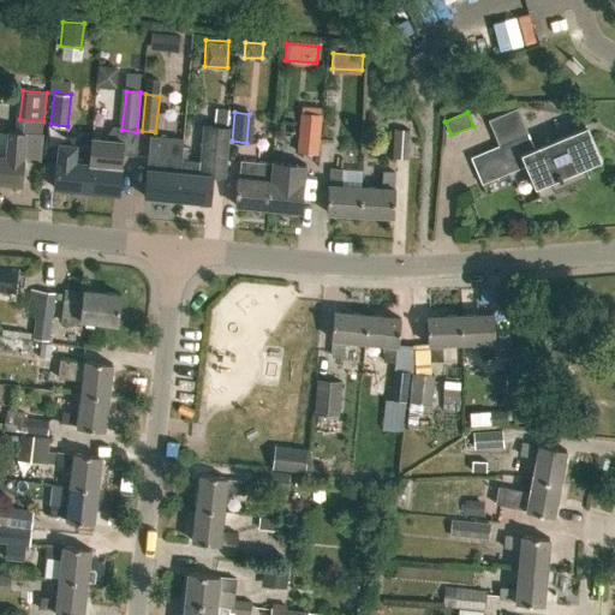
[(317,154),(321,115),(302,114),(298,153),(317,154)]
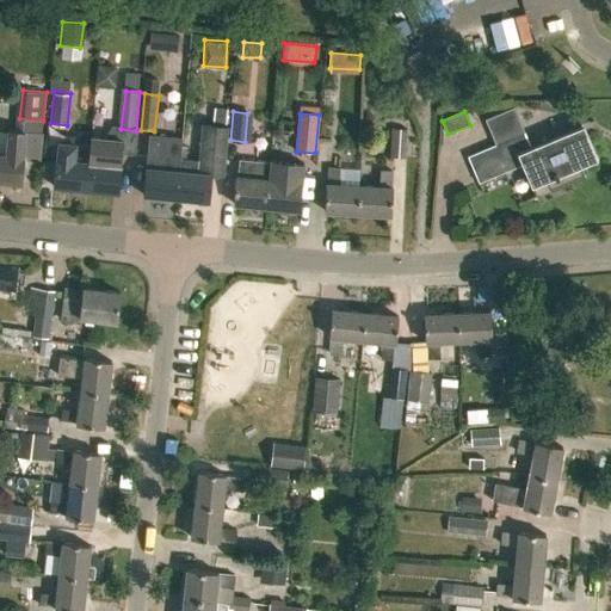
[(479,180),(523,160),(537,193),(585,173),(580,161),(597,155),(582,122),(530,144),(523,129),(468,154),(479,180)]
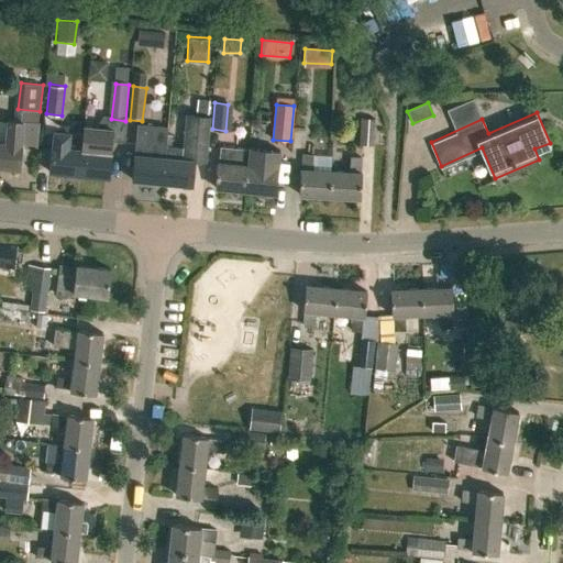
[(187,118),(184,151),(166,150),(162,185),(194,187),(196,163),(207,164),(211,119),(187,118)]
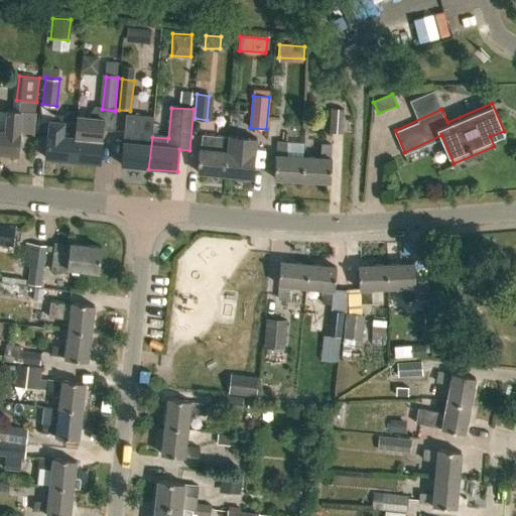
[(0,152),(18,154),(21,134),(33,135),(35,113),(8,109),(6,131),(0,130),(0,152)]
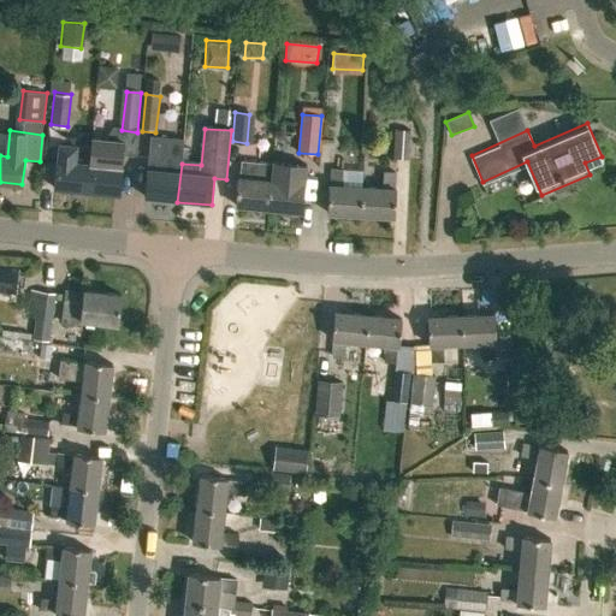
[(410,131),(396,130),(394,158),(409,159),(410,131)]
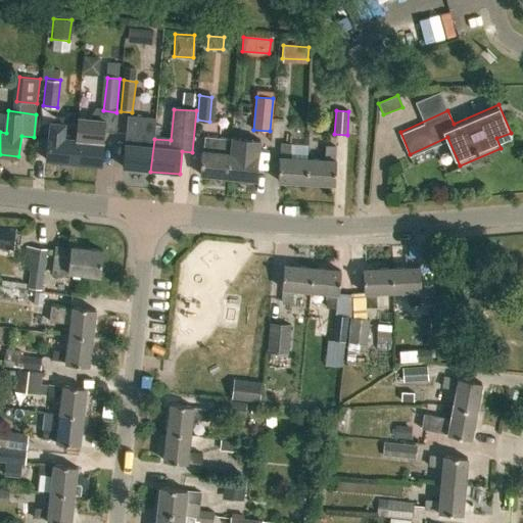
[(73,163),(78,120),(77,120),(75,142),(62,141),(64,119),(51,117),(50,124),(49,124),(48,138),(45,137),(43,160),(73,163)]
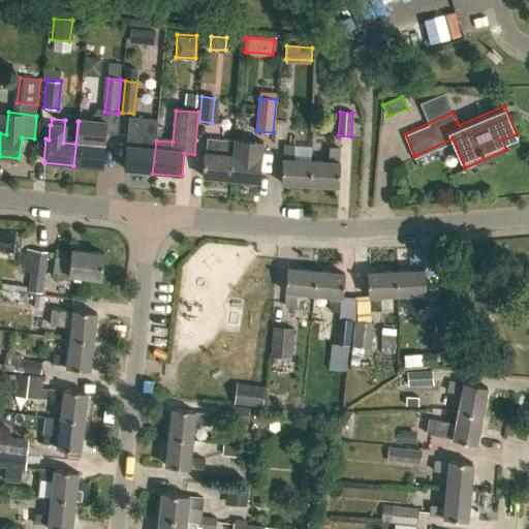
[(124,170),(152,174),(156,141),(157,122),(129,119),(126,147),(126,148),(124,170)]
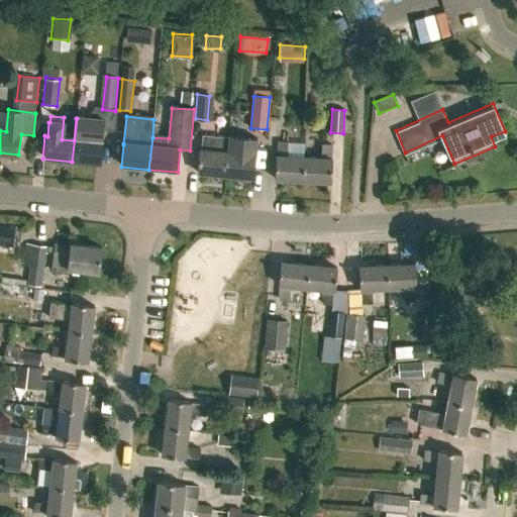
[(77,118),(72,162),(101,165),(103,143),(105,121),(89,120),(77,118)]
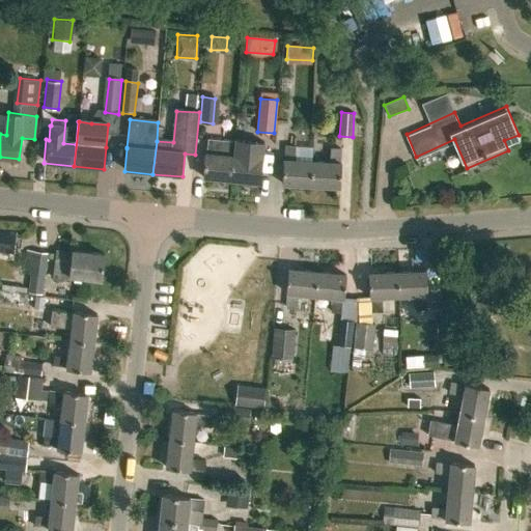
[(202,176),(231,178),(235,141),(207,139),(206,152),(203,152),(202,176)]
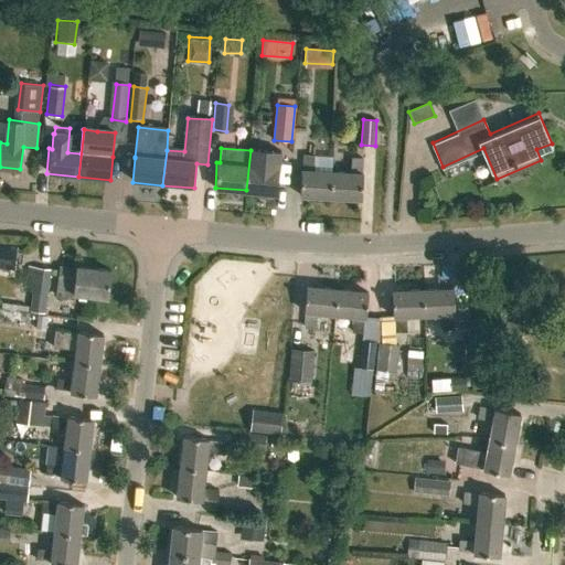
[(251,150),(246,190),(278,193),(281,152),(251,149),(251,150)]
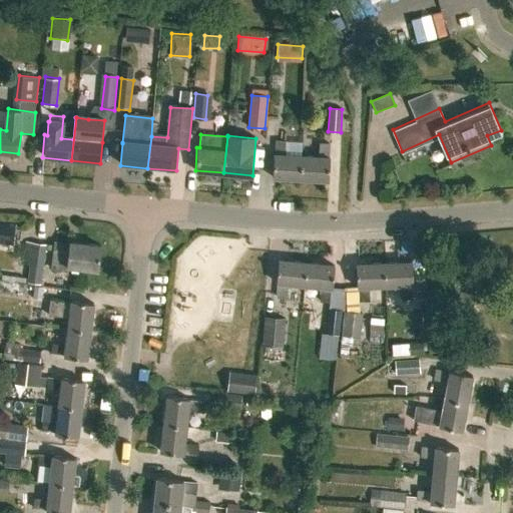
[(273,177),(301,179),(302,157),(285,155),(286,141),(276,141),(275,155),(274,155),(273,177)]
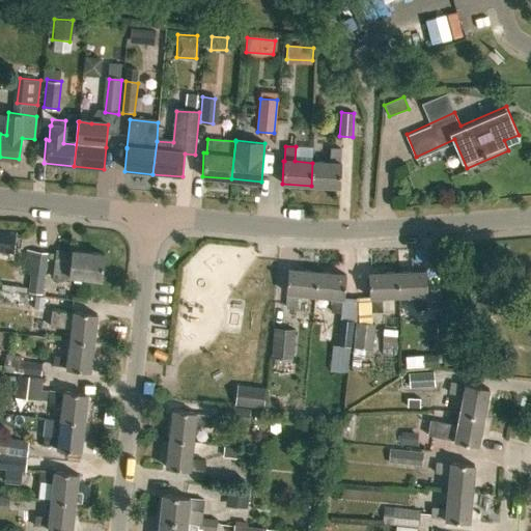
[(330,163),(312,163),(311,186),(340,187),(341,164),(339,164),(340,149),(331,148),(330,163)]
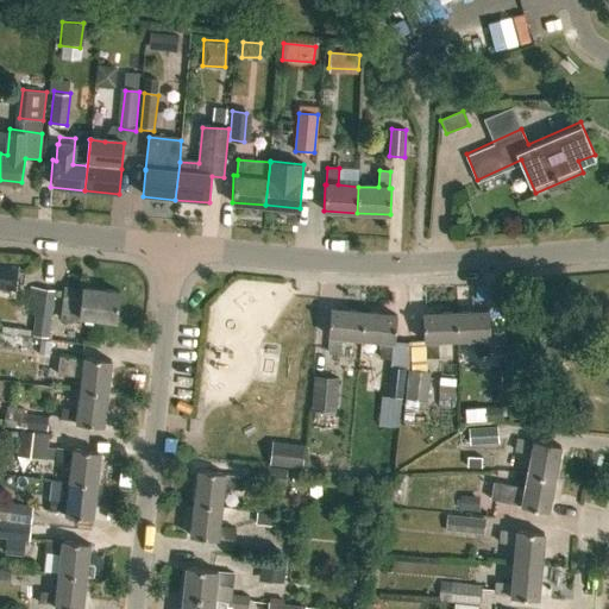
[(66,319),(82,321),(83,312),(117,316),(120,288),(82,284),(82,289),(66,287),(62,314),(66,319)]
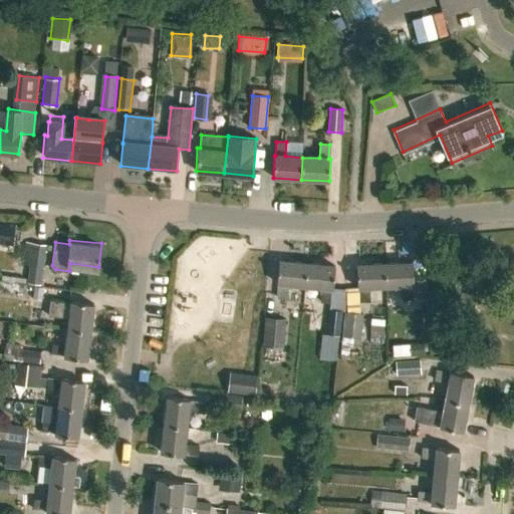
[(30,266),(28,284),(40,285),(45,245),(26,242),(23,259),(30,266)]
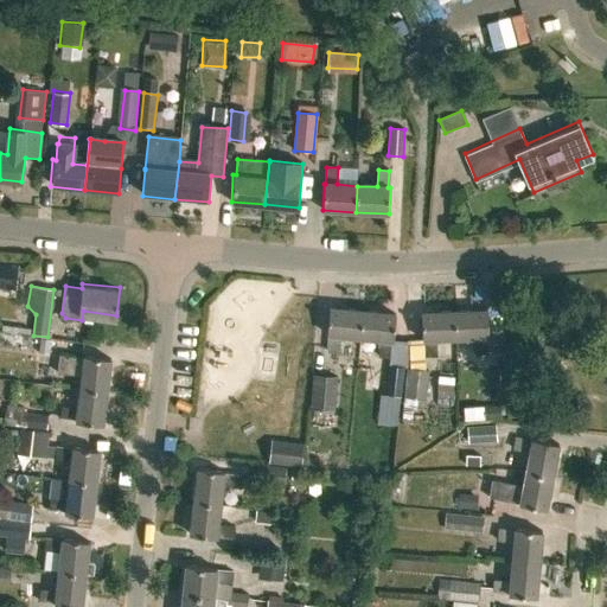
[(338,338),(358,340),(362,311),(327,307),(325,337),(327,337),(326,353),(337,353),(338,338)]
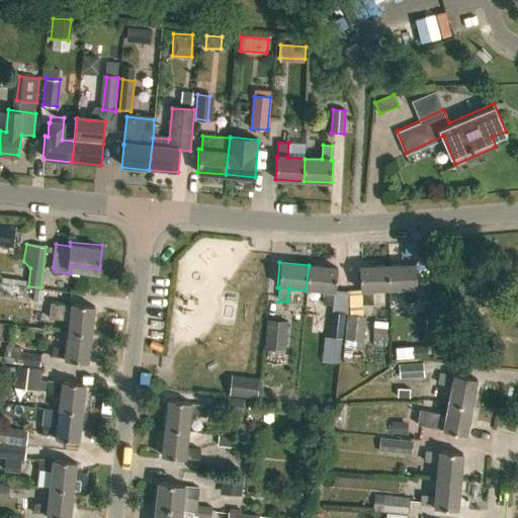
[(386,265),(387,288),(404,287),(405,303),(415,301),(414,287),(417,286),(415,263),(386,265)]
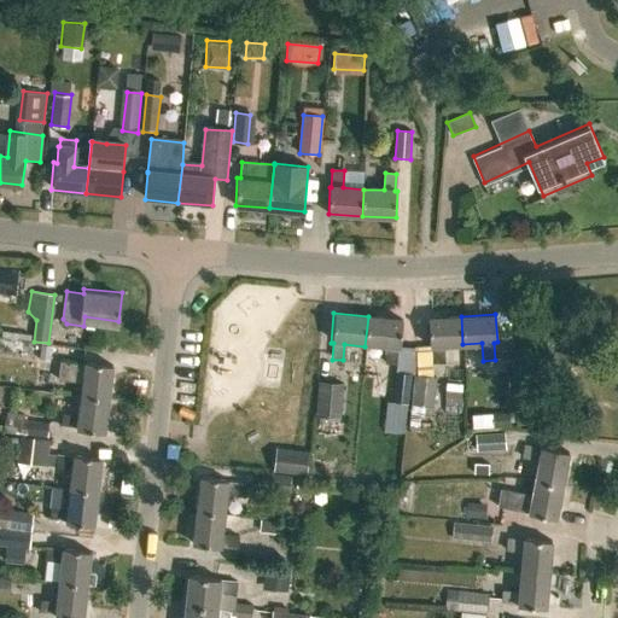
[(384,363),(396,365),(397,349),(400,350),(402,319),(368,316),(365,347),(385,348),(384,363)]
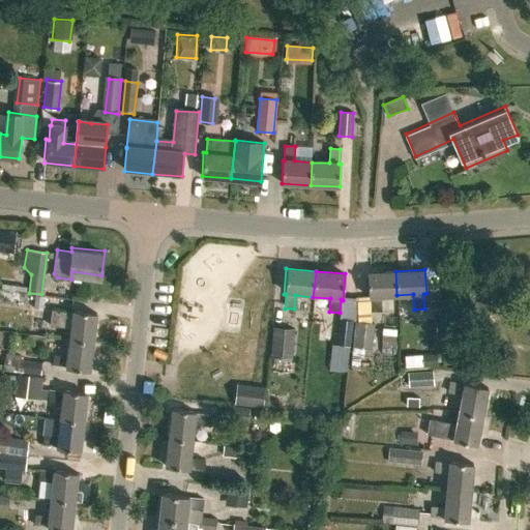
[(371,296),(372,312),(382,312),(381,295),(396,295),(395,271),(366,272),(369,296),(371,296)]
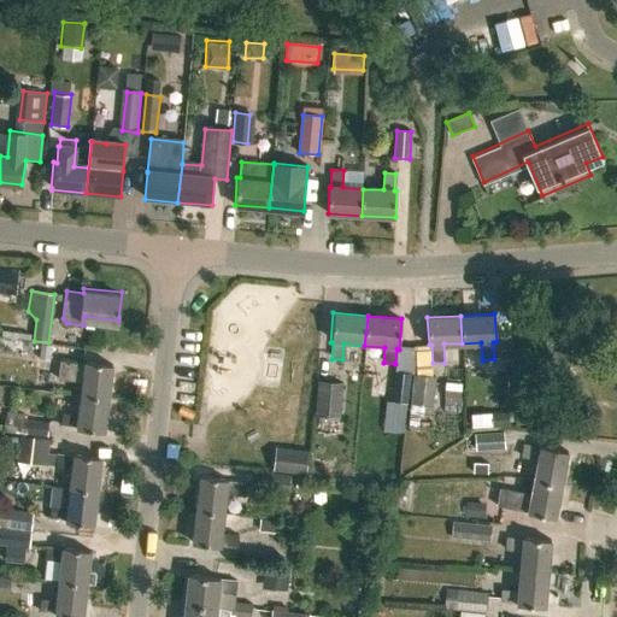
[(18,340),(16,353),(56,359),(57,347),(18,340)]
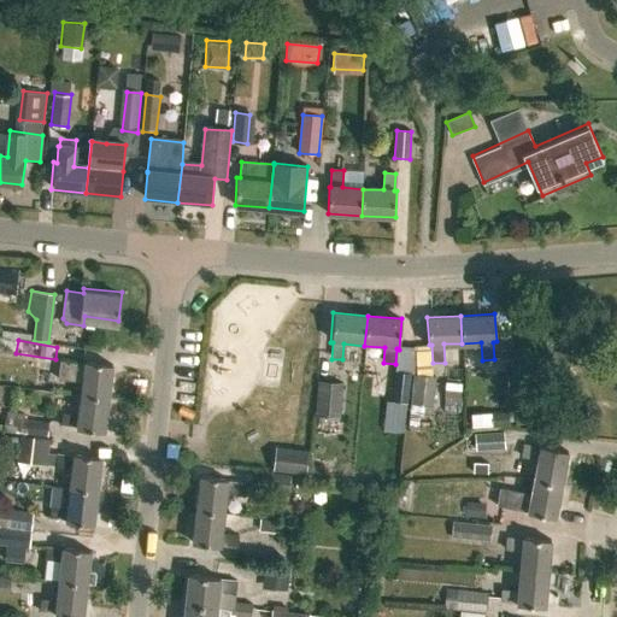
[(80,395),(109,399),(112,364),(84,360),(84,364),(68,362),(65,374),(82,376),(80,395)]
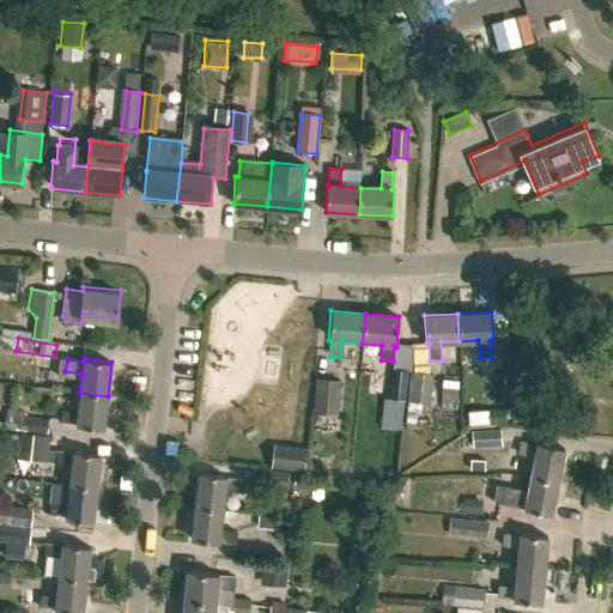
[(389,398),(405,399),(407,370),(392,369),(389,398)]
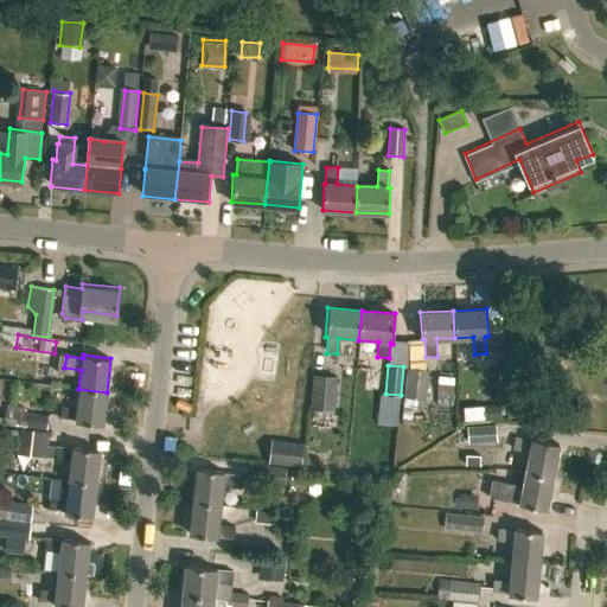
[(407,366),(403,396),(426,398),(428,369),(407,366)]
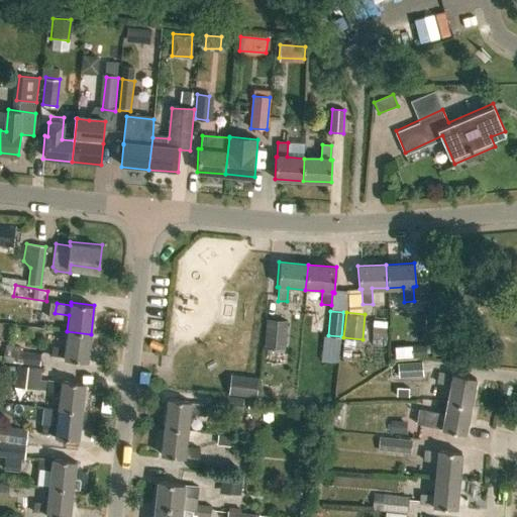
[(372,331),(385,332),(386,319),(373,318),(372,331)]
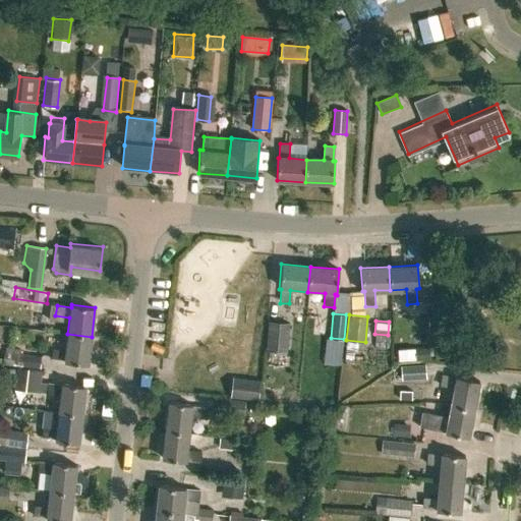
[(270,322),(268,350),(287,352),(289,324),(270,322)]
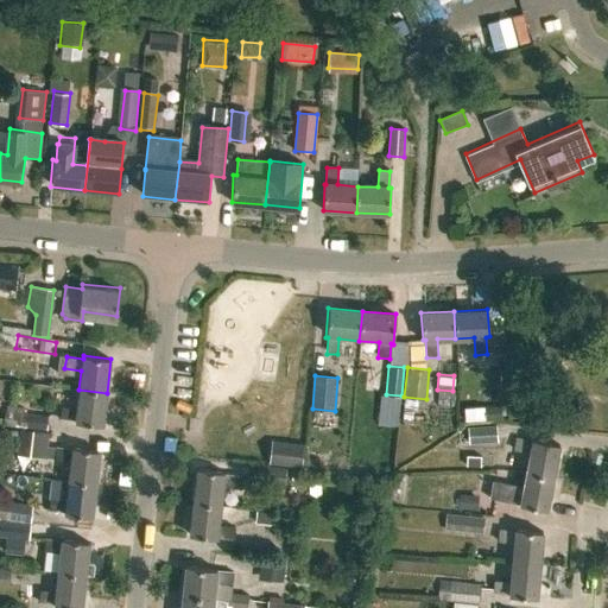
[(75,423),(102,426),(107,393),(78,390),(76,409),(59,407),(58,418),(76,420),(75,423)]
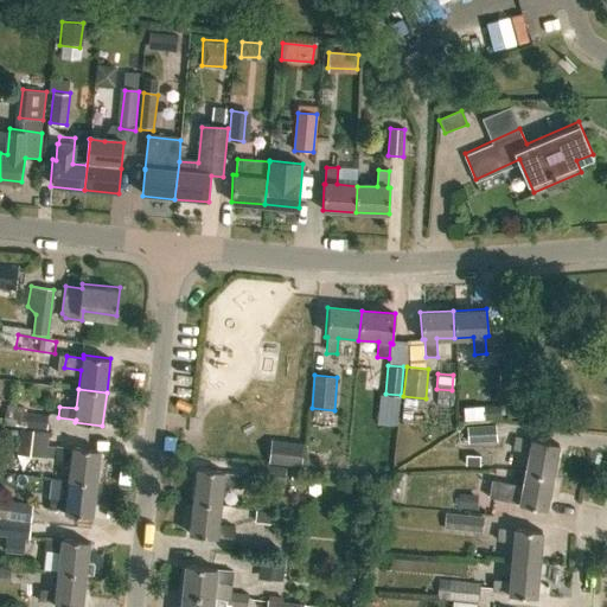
[(398,401),(379,400),(378,413),(398,414),(398,401)]
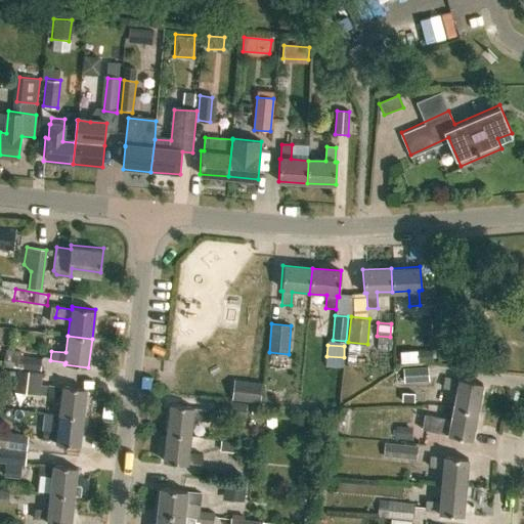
[(1,369),(28,373),(38,374),(39,361),(2,357),(1,369)]
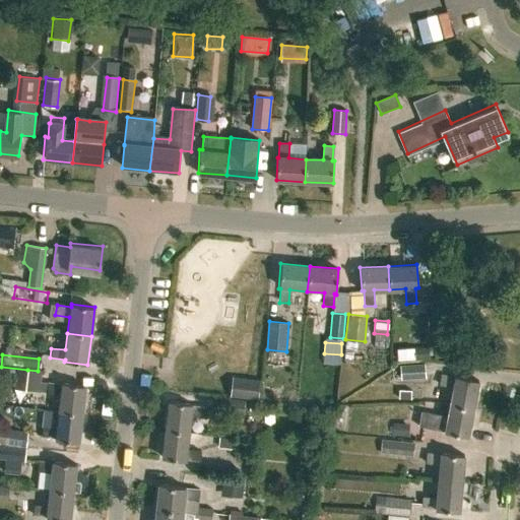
[(427,375),(441,378),(444,366),(429,363),(427,375)]
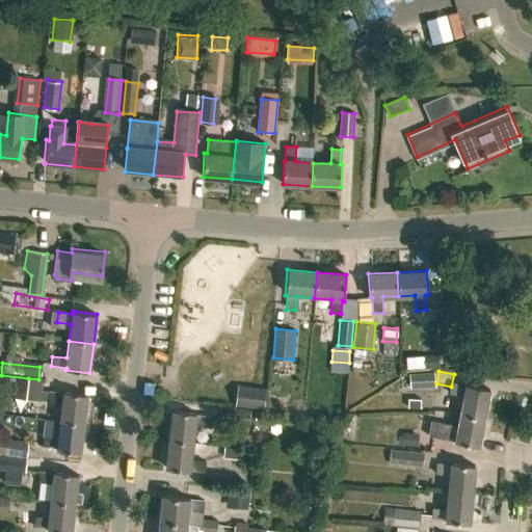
[(434,372),(408,373),(409,388),(434,386),(434,372)]
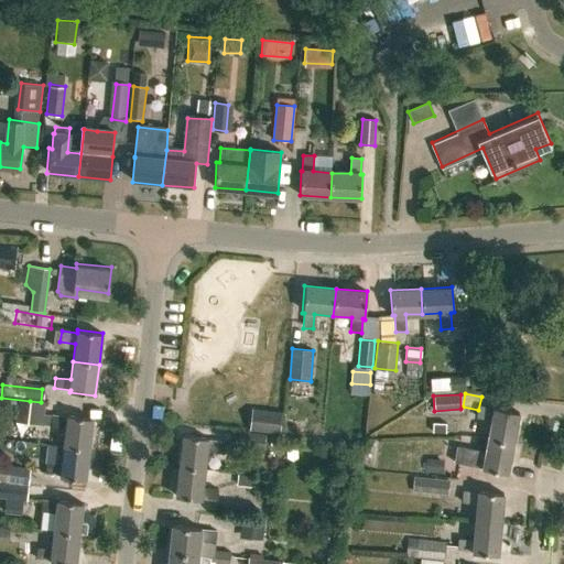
[(30,401),(28,423),(43,425),(45,402),(41,402),(30,401)]
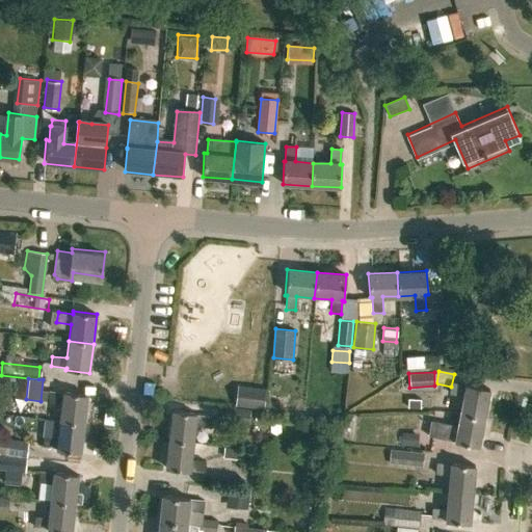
[(462,414),(483,419),(489,391),(469,386),(468,389),(452,384),(449,396),(466,399),(462,414)]
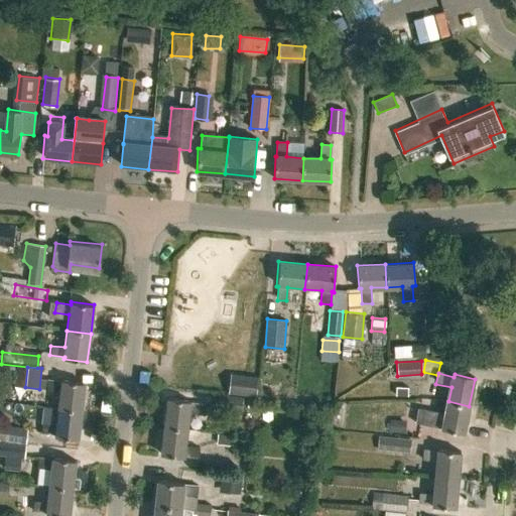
[(257,378),(231,375),(230,392),(255,396),(257,378)]
